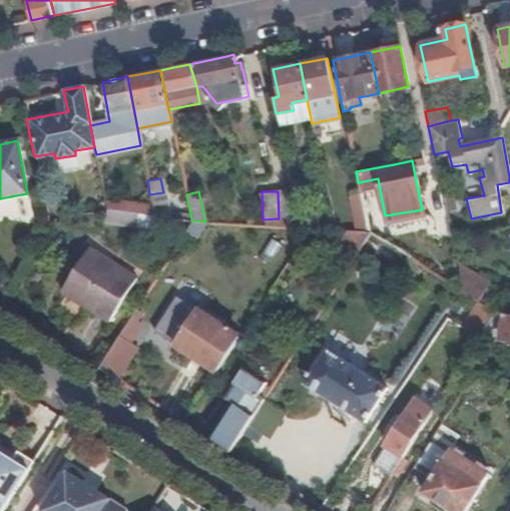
[(161,216),(168,217),(163,192),(149,194),(152,204),(154,215),(161,216)]
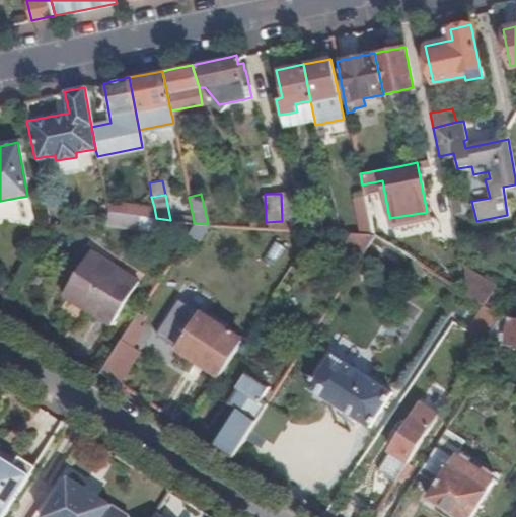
[(359,233),(372,235),(364,196),(352,198),(359,233)]
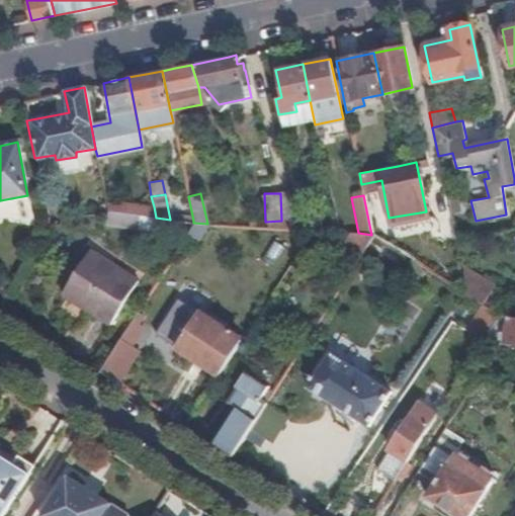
[(121,212),(156,218),(154,206),(122,202),(122,205),(121,212)]
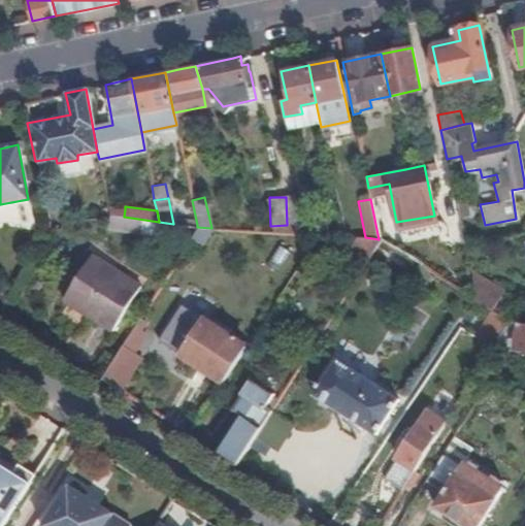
[(119,208),(107,210),(109,216),(119,217),(119,208)]
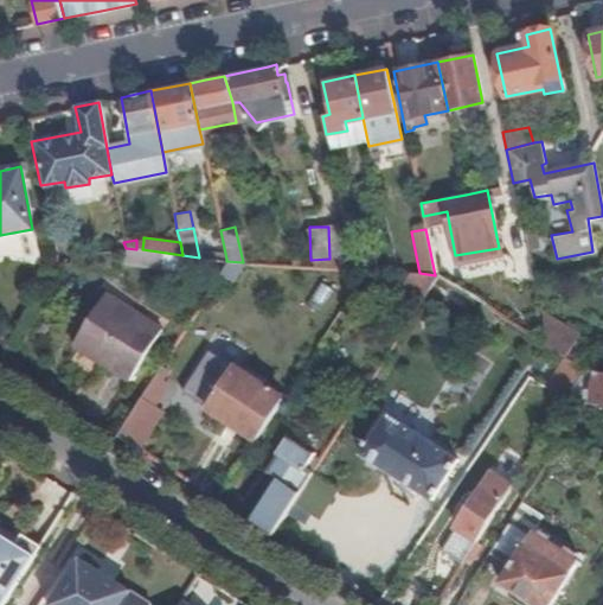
[(123,262),(136,265),(138,250),(136,249),(126,248),(123,262)]
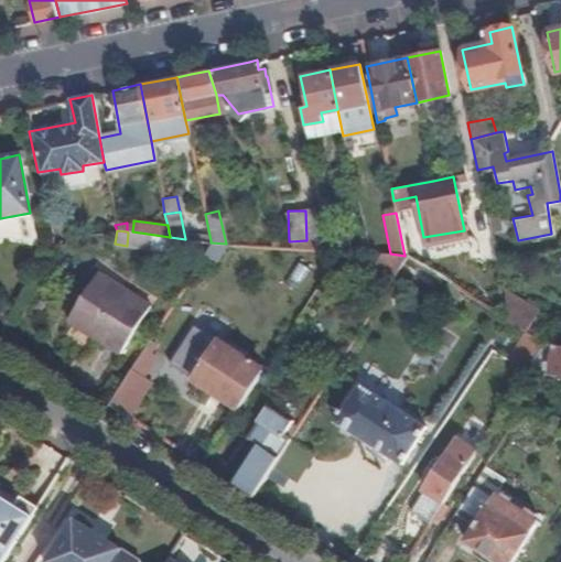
[(175,252),(177,238),(170,237),(132,231),(127,231),(128,233),(127,246),(175,252)]
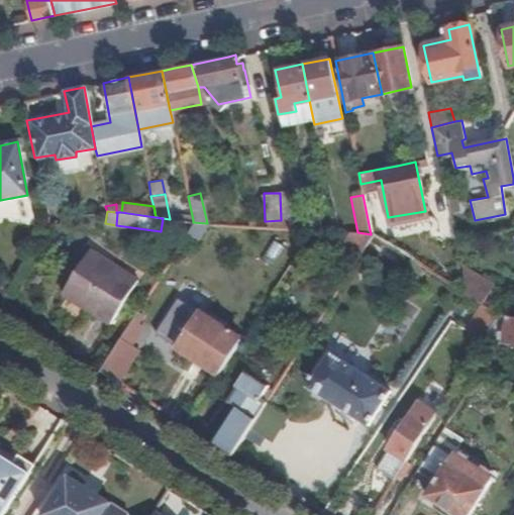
[(336,251),(352,264),(371,234),(357,232),(348,232),(336,251)]
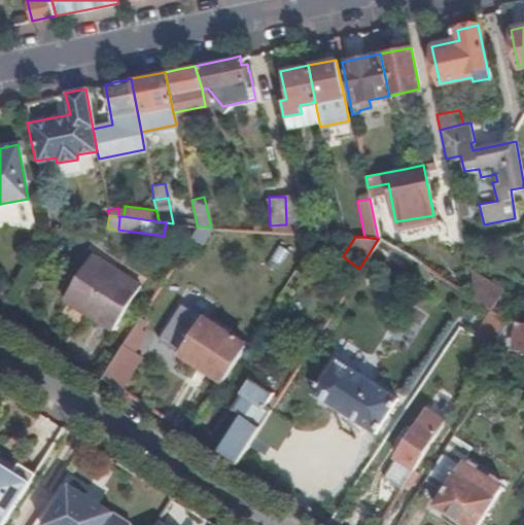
[(136,288),(88,258),(60,301),(108,333),(136,288)]
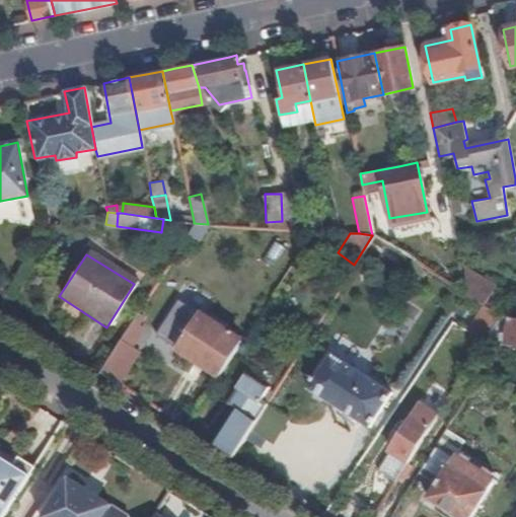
[(468,295),(463,269),(460,268),(465,294),(468,295)]
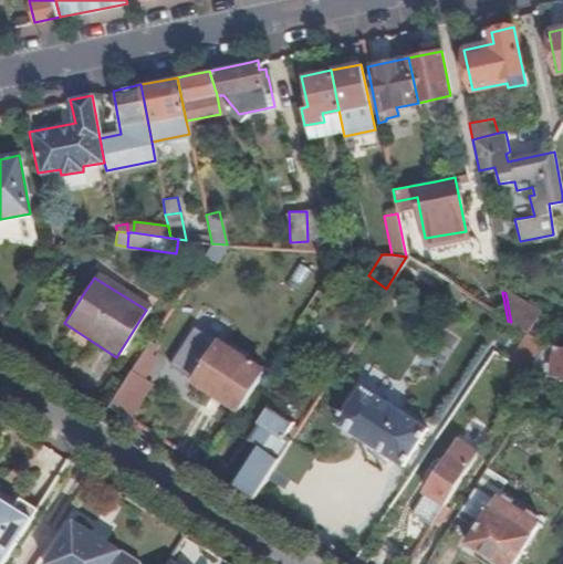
[(511,322),(528,333),(540,314),(506,293),(511,322)]
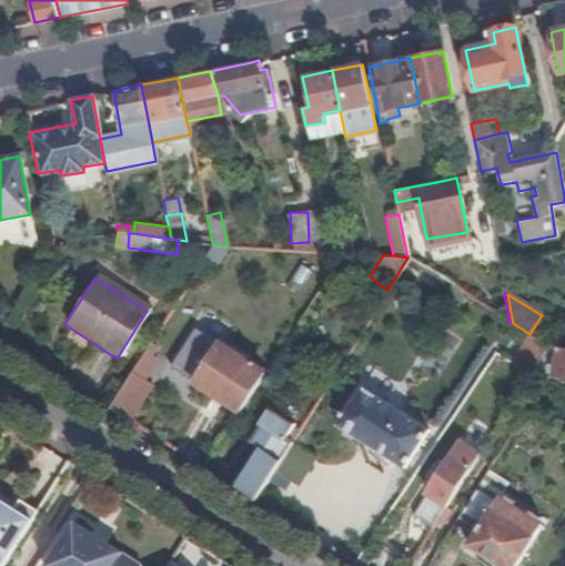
[(165,370),(238,415),(262,377),(190,331),(165,370)]
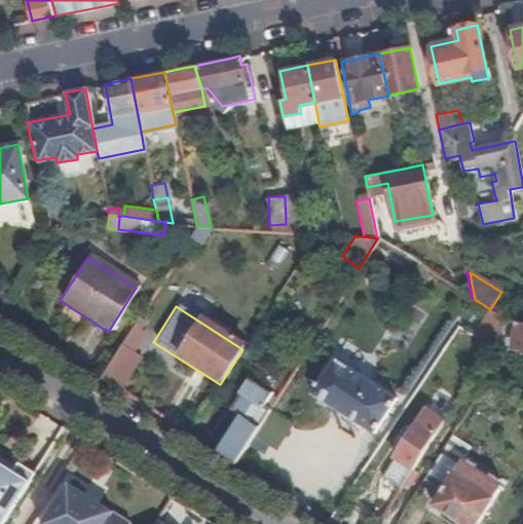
[(491,342),(515,346),(519,321),(507,320),(491,342)]
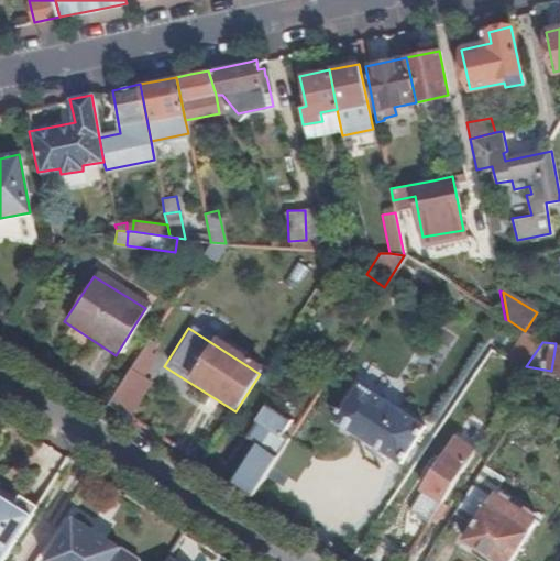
[(107,404),(125,416),(150,380),(131,367),(107,404)]
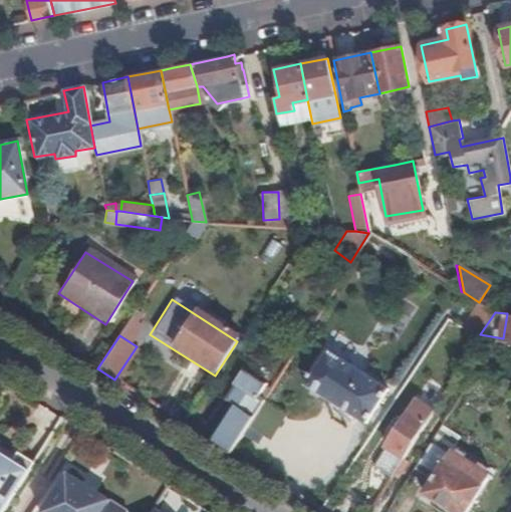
[(387,388),(325,348),(304,382),(364,423),(387,388)]
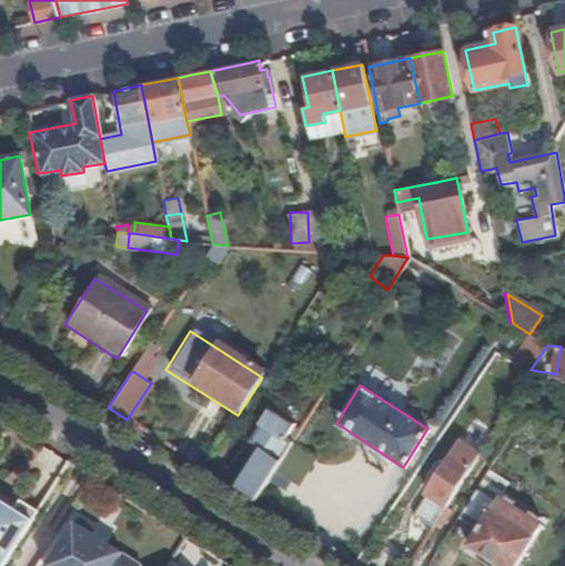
[(234,487),(254,499),(289,445),(283,441),(294,425),(269,407),(258,424),(260,426),(232,470),(241,476),(234,487)]
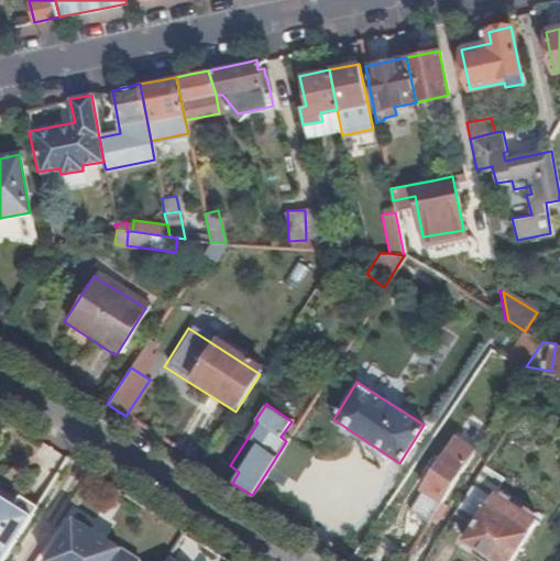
[(421,488),(441,501),(474,449),(454,437),(421,488)]
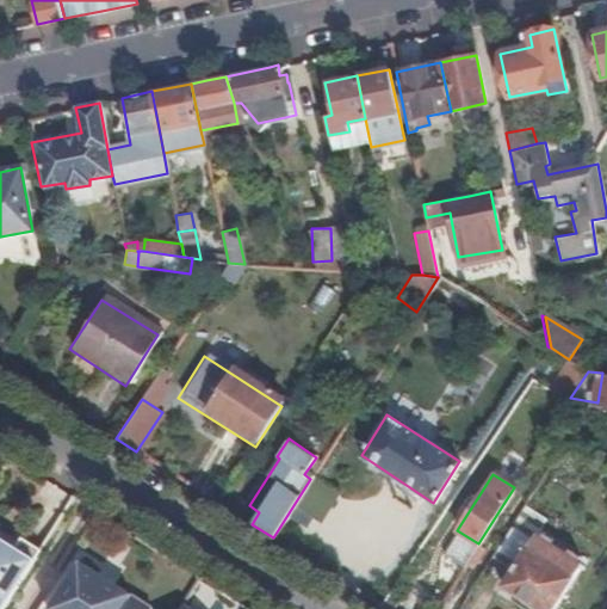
[(496,559),(512,568),(501,586),(537,608),(552,608),(581,564),(576,561),(578,555),(568,549),(565,554),(550,543),(552,539),(543,533),(539,537),(534,535),(531,540),(514,530),(496,559)]
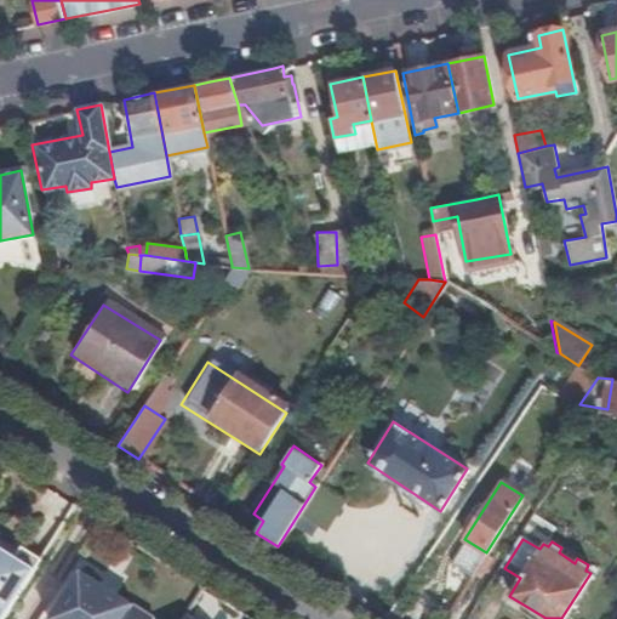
[(0,615),(39,557),(21,546),(15,556),(0,546),(0,615)]
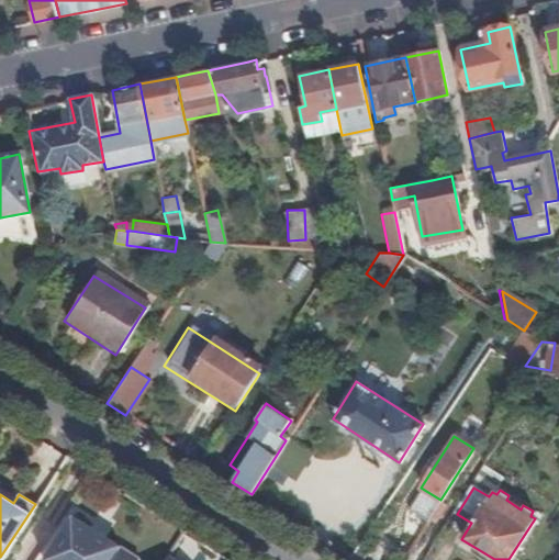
[(135,559),(119,549),(120,547),(71,516),(43,559),(135,559)]
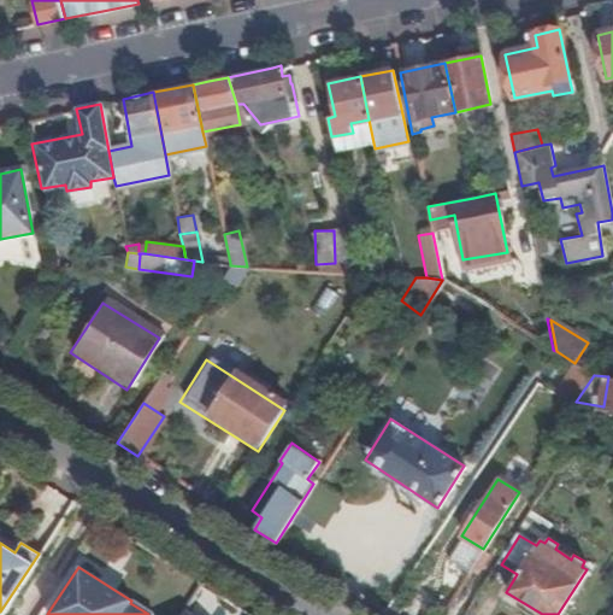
[(153,614),(131,601),(130,603),(148,614),(153,614)]
